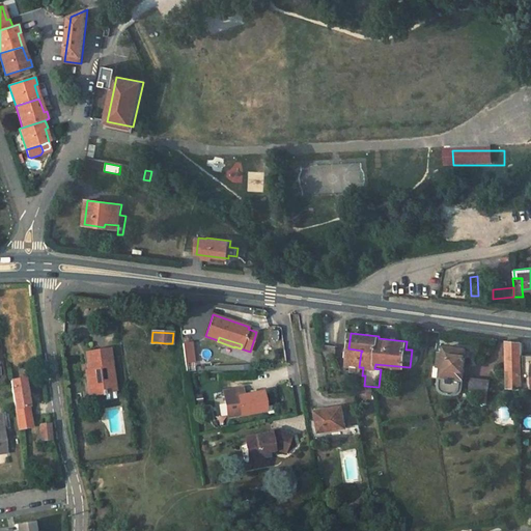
[(193,341),(182,341),(184,363),(195,362),(193,341)]
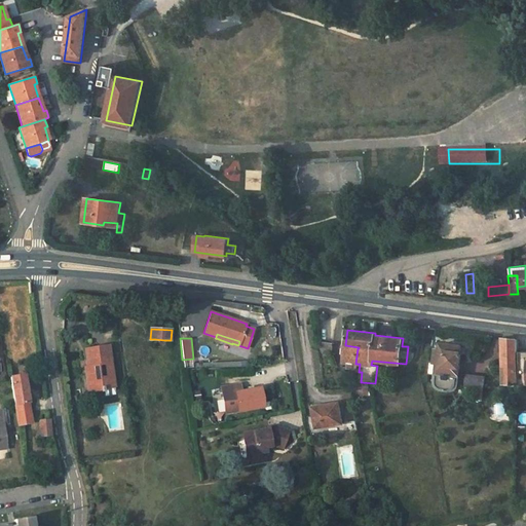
[(509,338),(502,338),(502,381),(517,381),(517,374),(517,340),(509,338)]
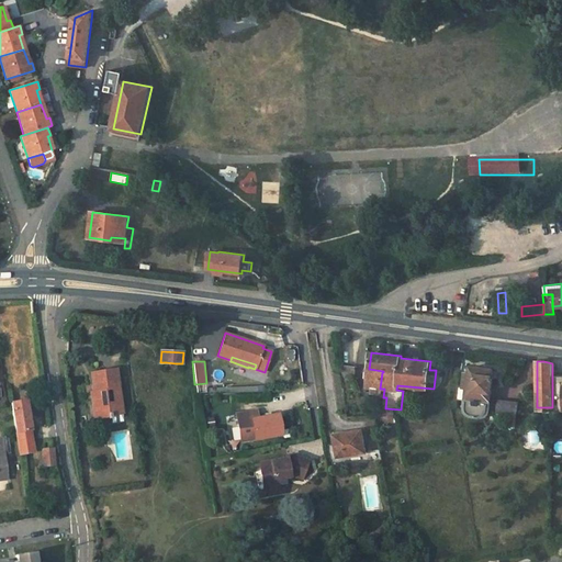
[(356,367),(345,364),(344,373),(355,374),(356,367)]
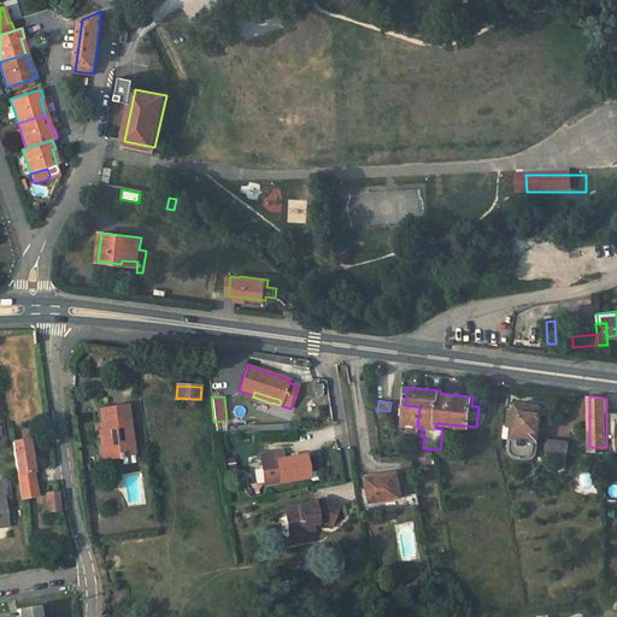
[(541,406),(512,403),(509,424),(504,423),(503,438),(512,439),(511,447),(511,450),(513,453),(515,454),(518,456),(528,457),(532,456),(534,453),(535,451),(536,442),(538,442),(541,406)]
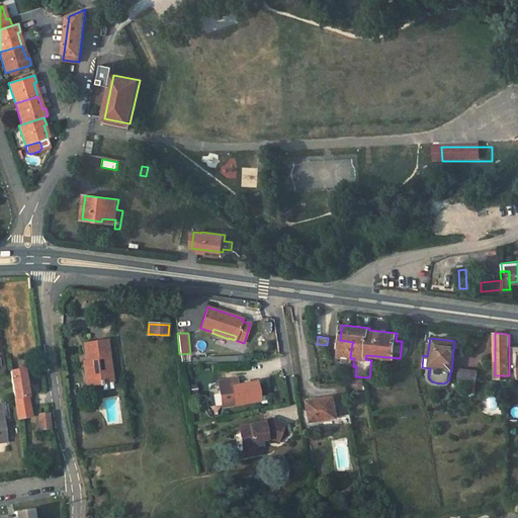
[(353,342),(340,340),(340,343),(339,349),(338,356),(342,357),(342,363),(348,363),(348,357),(350,358),(352,343),(353,343),(353,342)]
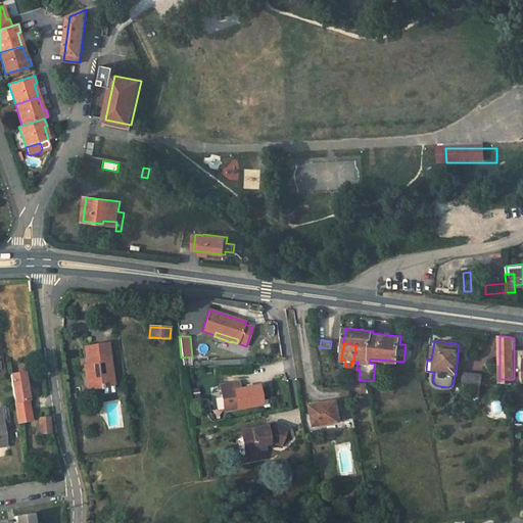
[(113,384),(107,344),(84,347),(87,365),(88,371),(85,371),(87,384),(100,382),(100,386),(113,384)]
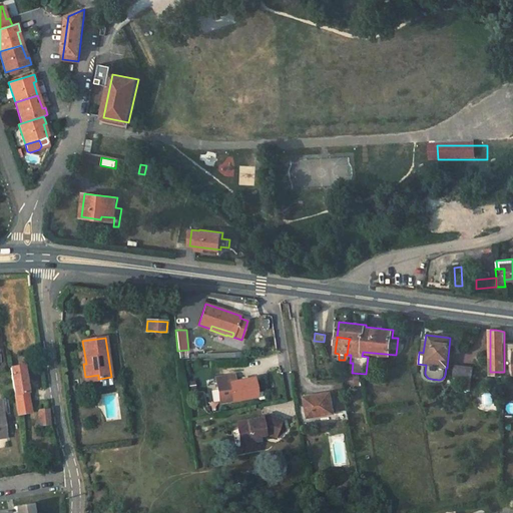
[(336,358),(328,359),(329,372),(337,372),(336,358)]
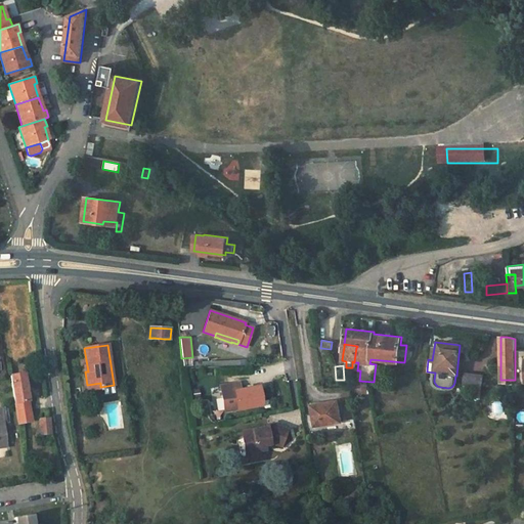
[(481,387),(483,376),(465,373),(464,385),(481,387)]
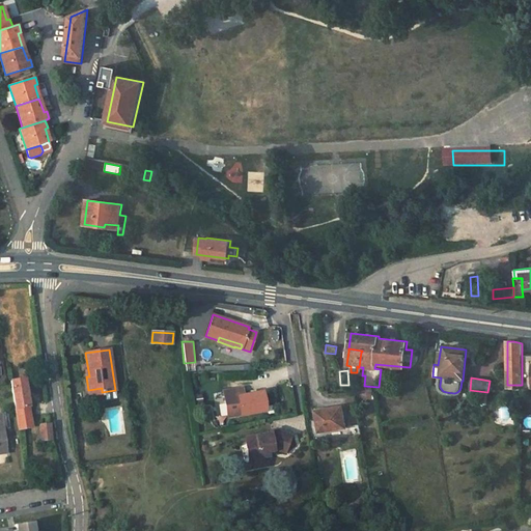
[(32,427),(24,379),(10,381),(19,429),(32,427)]
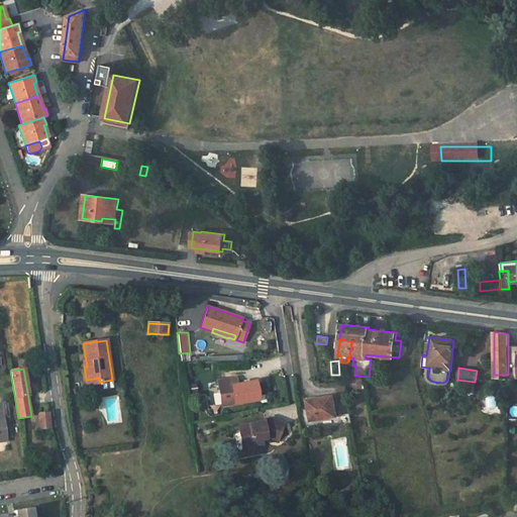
[(259,400),(255,382),(248,383),(248,381),(237,383),(237,385),(232,386),(235,404),(259,400)]
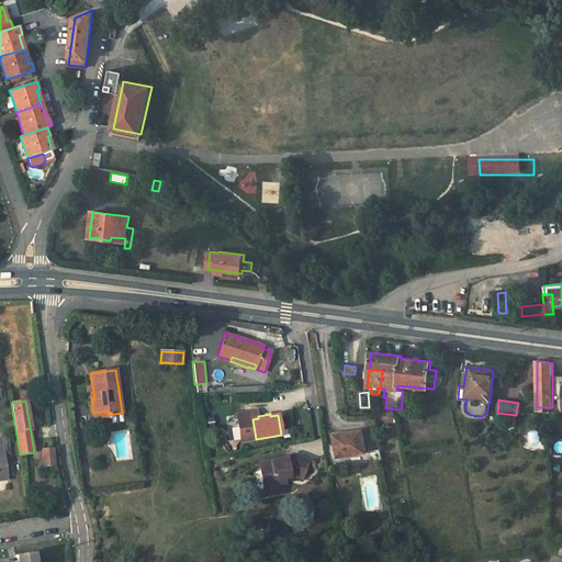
[(256,439),(253,419),(244,420),(247,440),(256,439)]
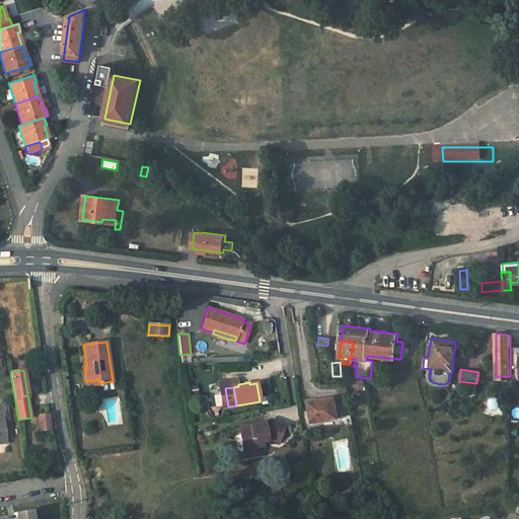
[(487,396),(486,414),(498,415),(498,396),(487,396)]
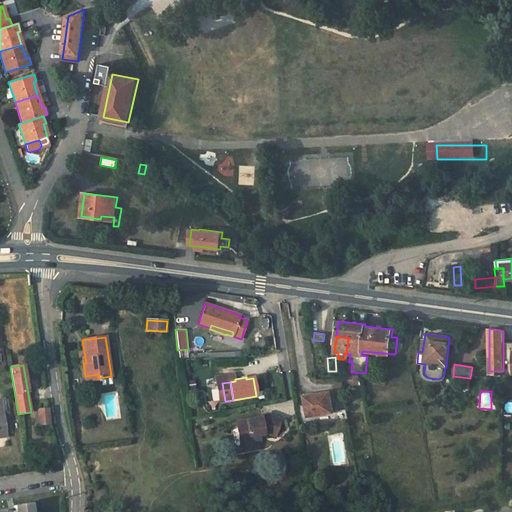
[(333,412),(330,395),(325,396),(325,393),(313,394),(313,396),(304,397),(307,416),(333,412)]
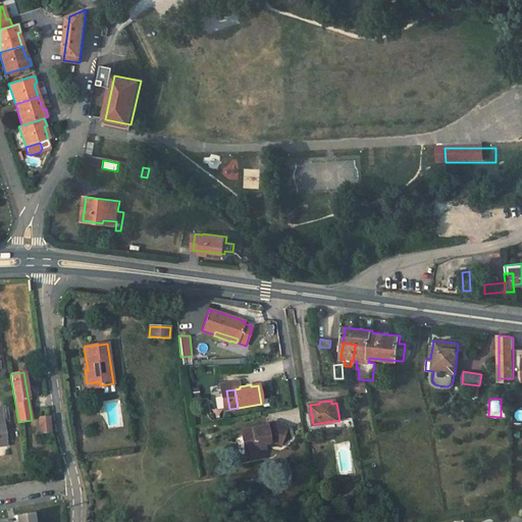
[(212,404),(216,415),(222,412),(219,402),(212,404)]
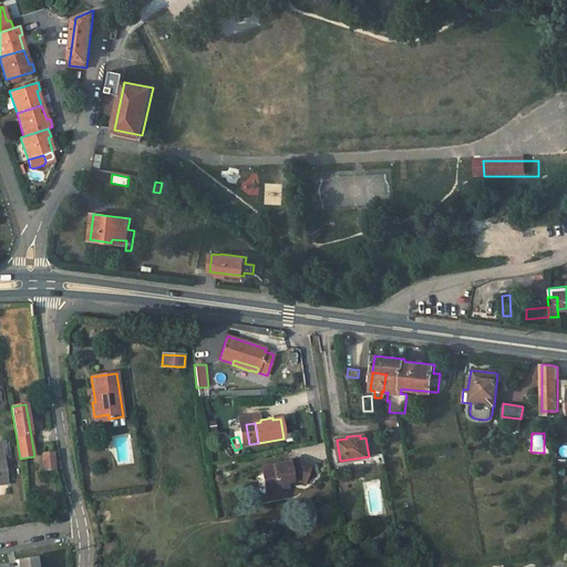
[(53,453),(42,454),(44,471),(55,470),(53,453)]
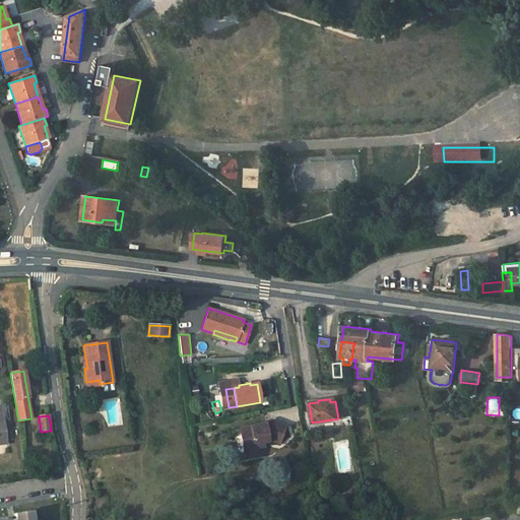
[(278,444),(284,427),(268,420),(263,421),(264,424),(240,429),(243,446),(253,444),(254,448),(263,447),(262,440),(261,438),(266,437),(267,440),(278,444)]
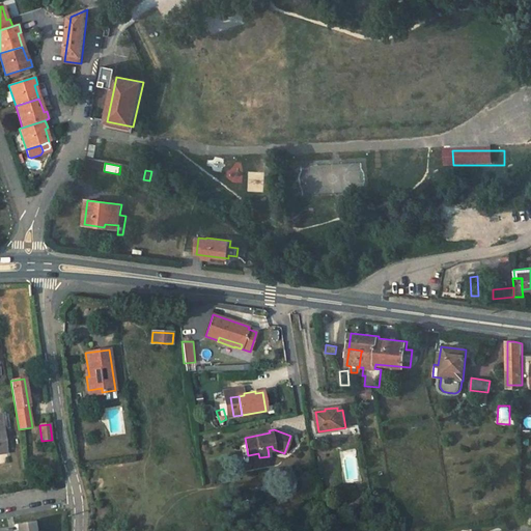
[(259,459),(259,457),(258,453),(248,455),(249,462),(259,459)]
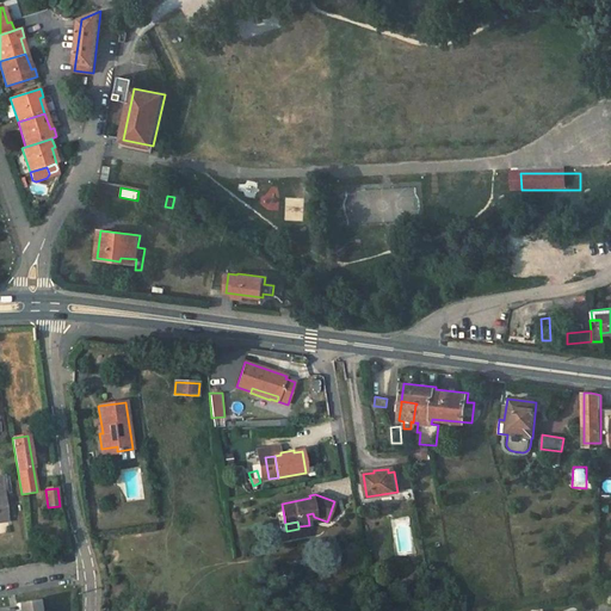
[(437,535),(436,525),(421,528),(423,536),(437,535)]
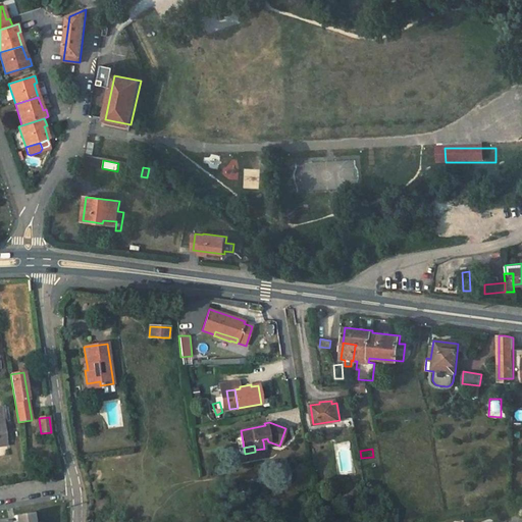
[(326,507),(324,492),(316,494),(318,508),(324,507),(326,507)]
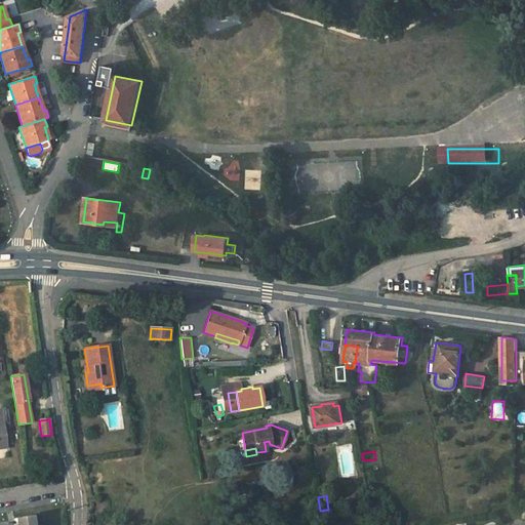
[(390,509),(389,502),(373,505),(374,511),(390,509)]
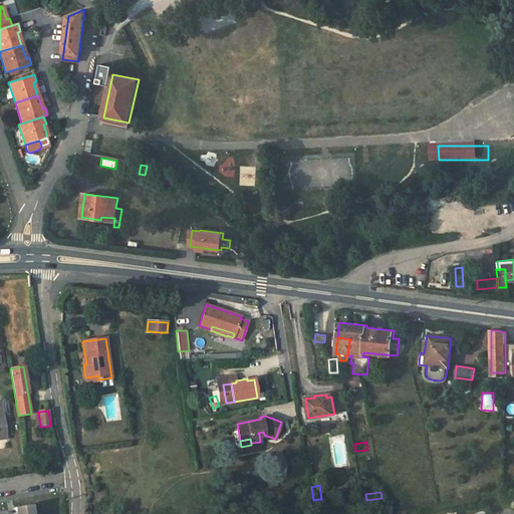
[(320,507),(319,499),(313,500),(311,500),(313,508),(320,507)]
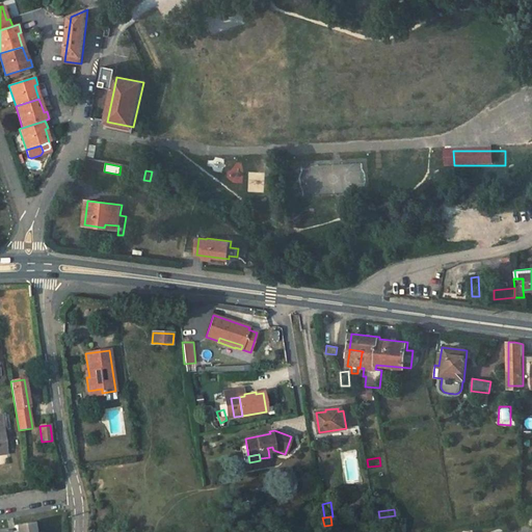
[(32,531),(31,523),(15,527),(16,531),(12,531),(32,531)]
